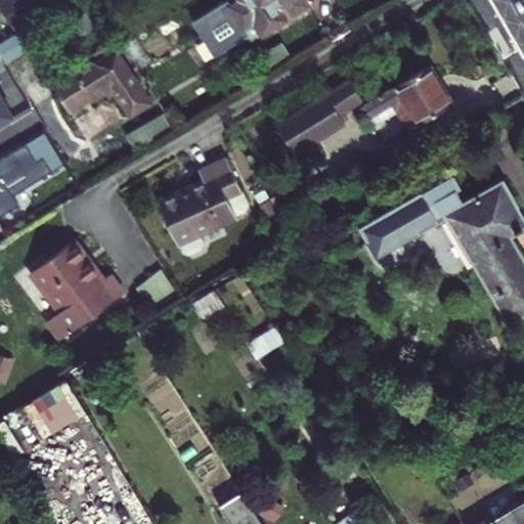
[(307,3),(305,0),(222,0),(191,18),(213,53),(248,33),(251,37),(307,3)]
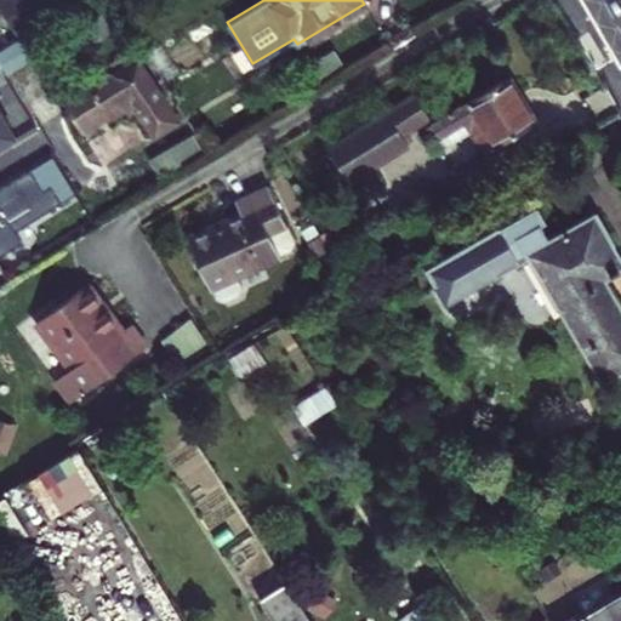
[(137,61),(64,104),(80,131),(107,114),(109,117),(131,103),(152,137),(175,123),(137,61)]
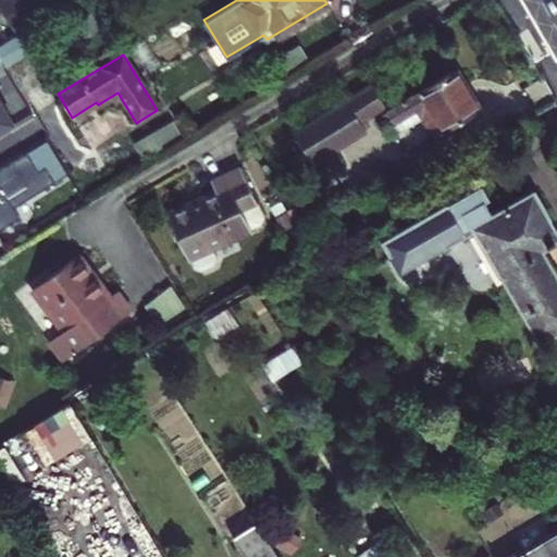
[(455,67),(385,109),(394,124),(416,111),(432,138),(480,110),(455,67)]
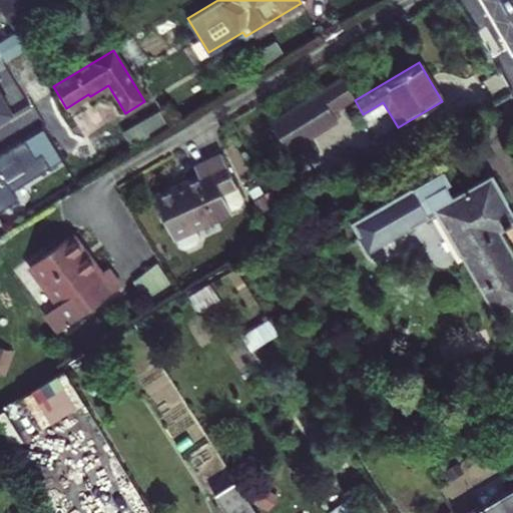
[(338,118),(322,92),(287,113),(273,121),(287,146),(302,137),(303,139),(338,118)]
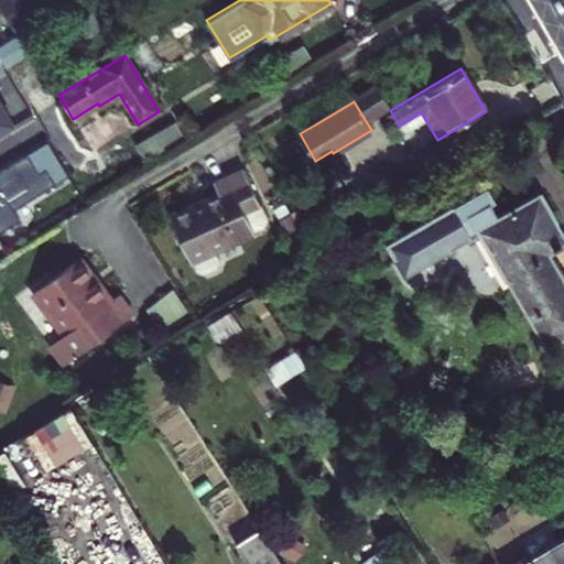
[(0,130),(12,123),(0,102),(0,130)]
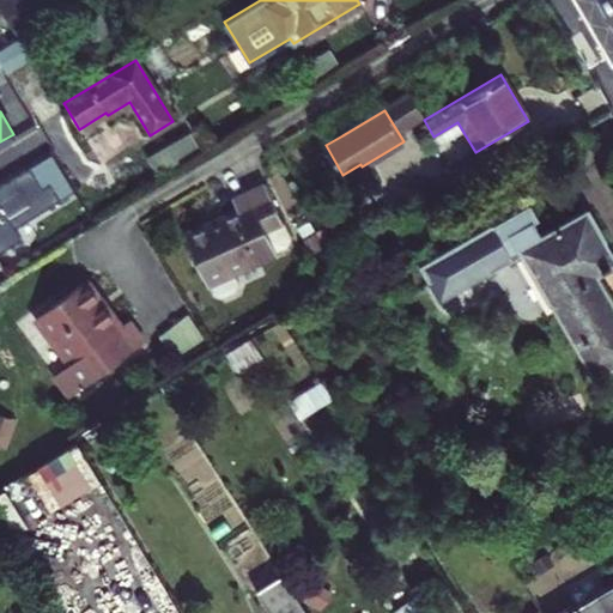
[(199,149),(188,132),(145,157),(156,175),(199,149)]
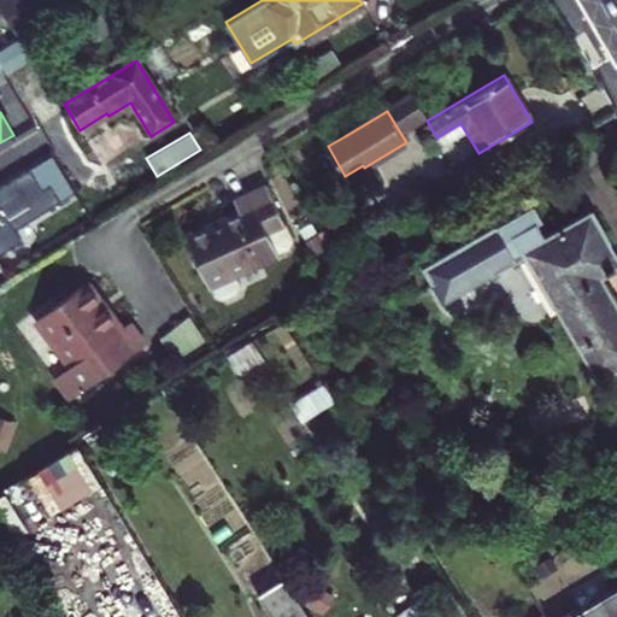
[(51,154),(30,168),(42,189),(50,184),(60,201),(75,193),(51,154)]
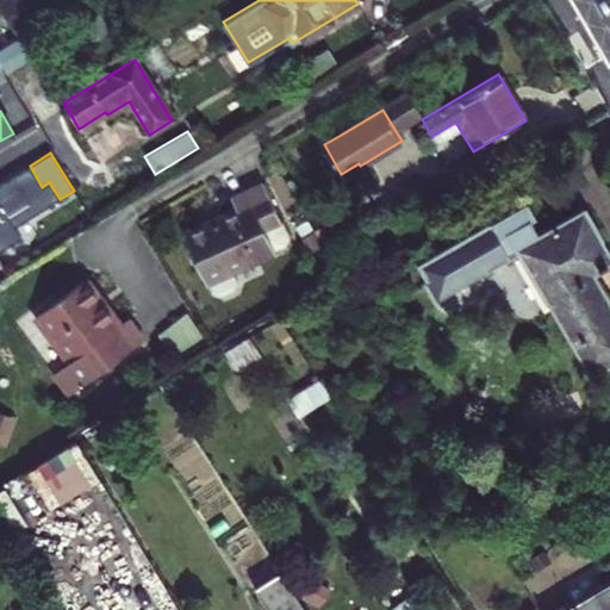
[(30,166),(0,184),(0,250),(22,237),(14,226),(60,199),(49,182),(42,187),(30,166)]
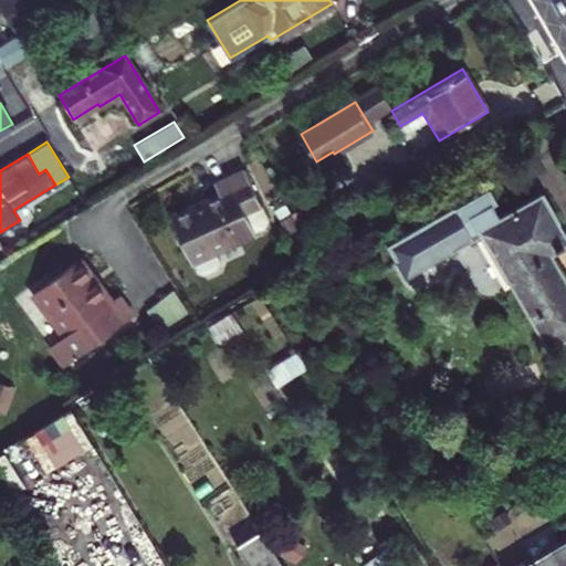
[(215,182),(218,195),(170,217),(191,263),(195,262),(198,271),(206,274),(217,270),(218,261),(215,252),(253,234),(243,210),(258,205),(243,168),(215,182)]
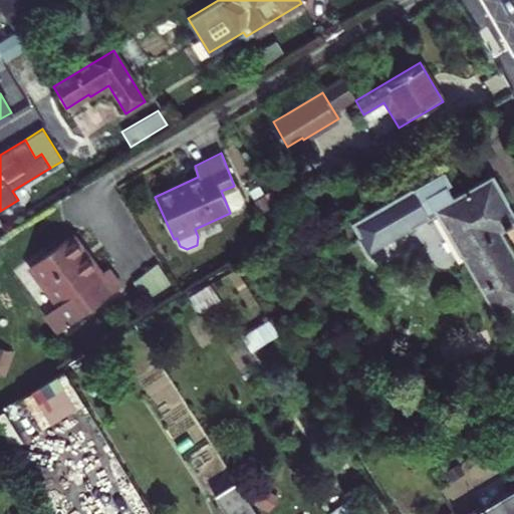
[(437,216),(498,317),(513,307),(513,257),(500,233),(513,225),(513,215),(507,204),(508,203),(493,177),(454,200),(448,189),(452,186),(444,173),(413,191),(413,190),(351,226),(359,240),(363,238),(368,246),(376,241),(379,247),(409,229),(410,232),(437,216)]
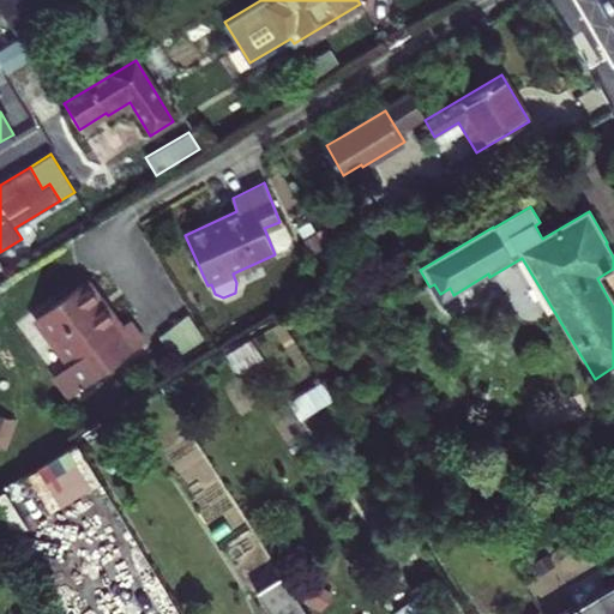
[(434,284),(429,287),(441,306),(489,277),(488,274),(453,295),(450,288),(440,294),(434,284)]
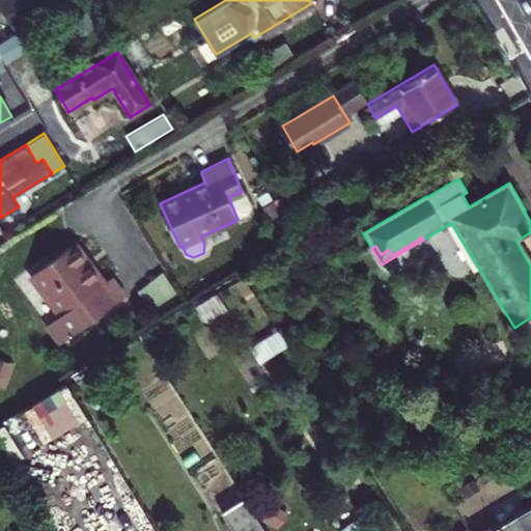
[(75,242),(31,272),(60,314),(48,324),(59,341),(121,298),(108,278),(102,282),(75,242)]
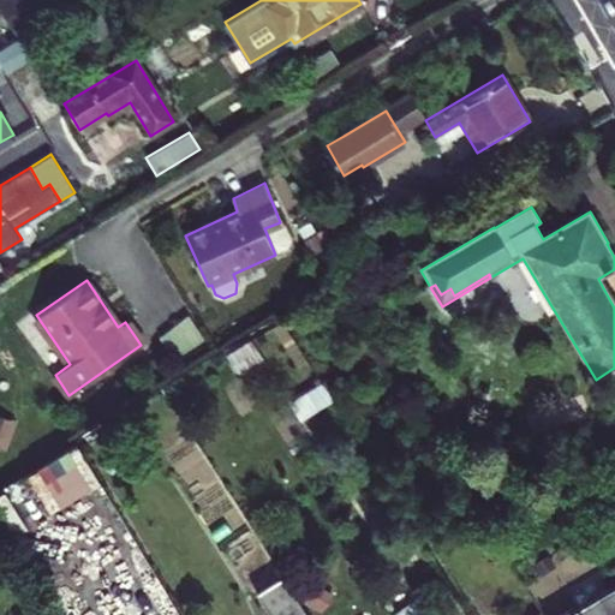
[(261,358),(251,341),(227,357),(237,372),(261,358)]
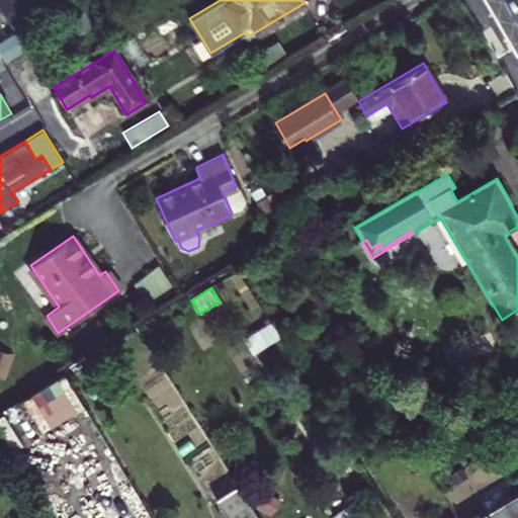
[(246,341),(254,354),(279,337),(272,325),(246,341)]
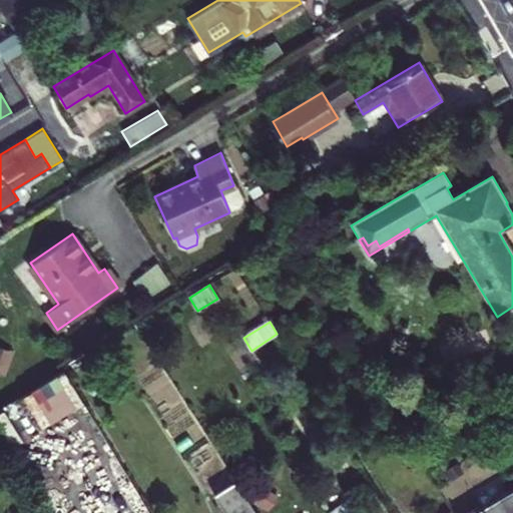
[(69,369),(26,393),(45,426),(88,402),(69,369)]
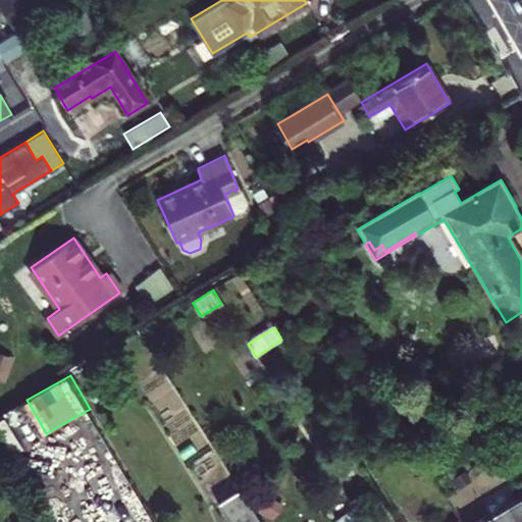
[(457,472),(435,486),(442,497),(464,482),(457,472)]
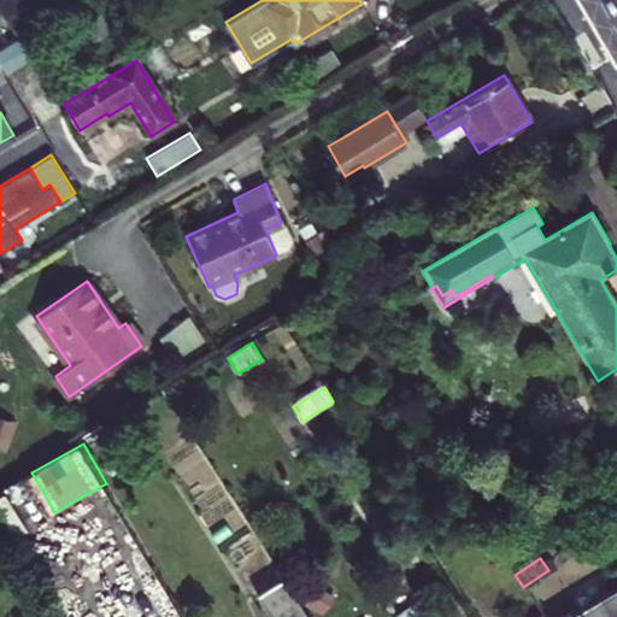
[(270,616),(307,616),(283,579),(257,595),(270,616)]
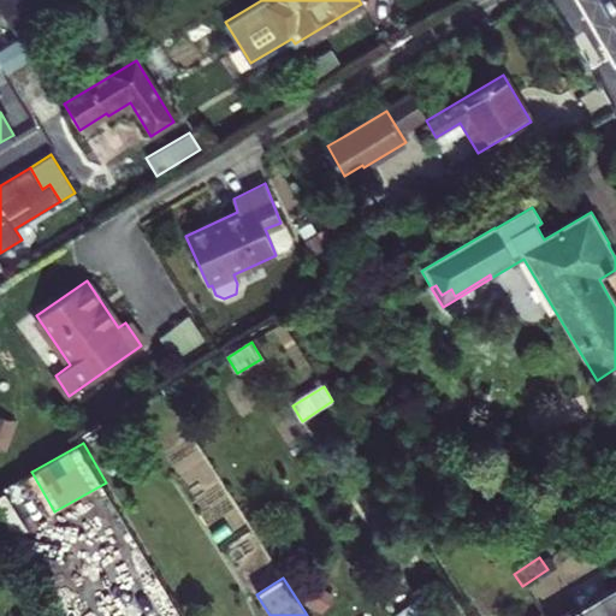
[(615,615),(615,590),(570,615),(615,615)]
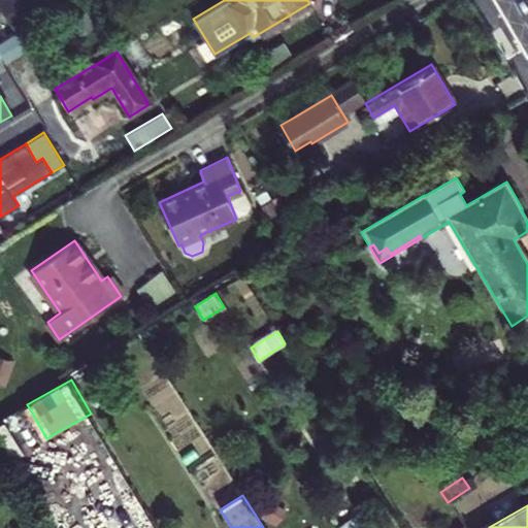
[(334,527),(367,527),(358,514),(334,527)]
